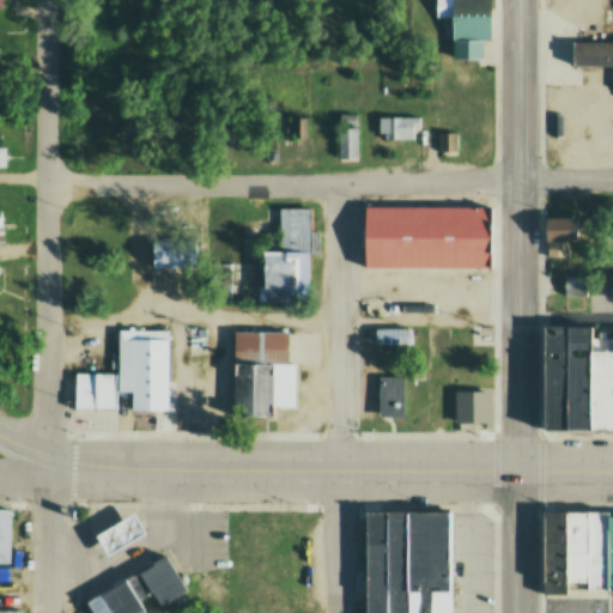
[(0,0),(13,0),(13,23),(0,23),(0,0)]
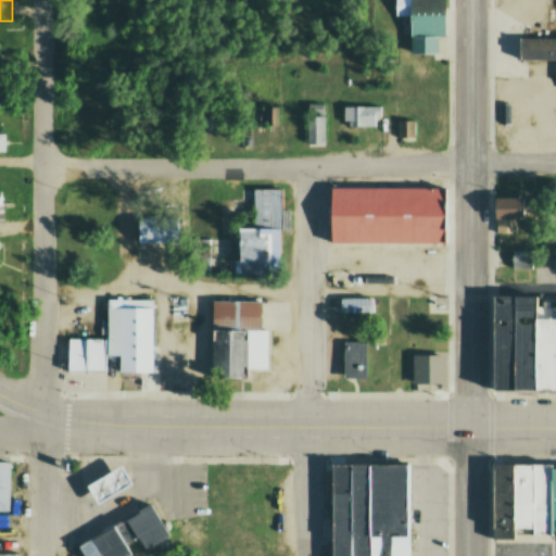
[(394,0),(444,0),(444,35),(438,34),(437,53),(411,53),(412,38),(408,38),(409,16),(394,15),(394,0)]
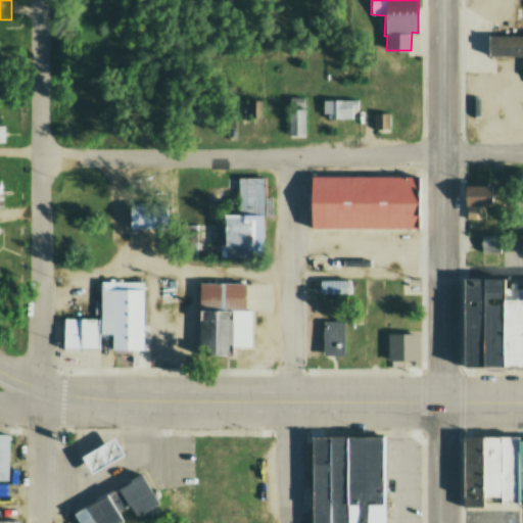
[(487,33),(522,33),(522,56),(487,56),(487,33)]
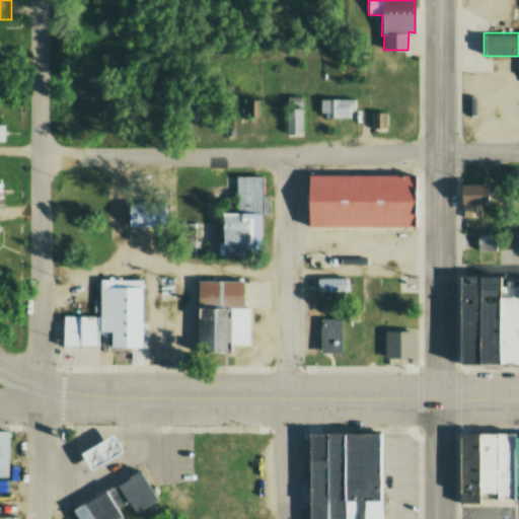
[(244,118),(243,97),(270,95),(271,116),(244,118)]
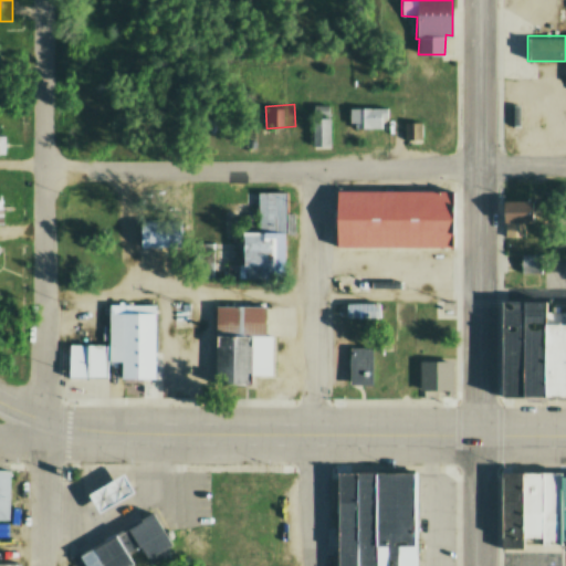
[(311,107),(312,147),(331,146),(331,106),(311,107)]
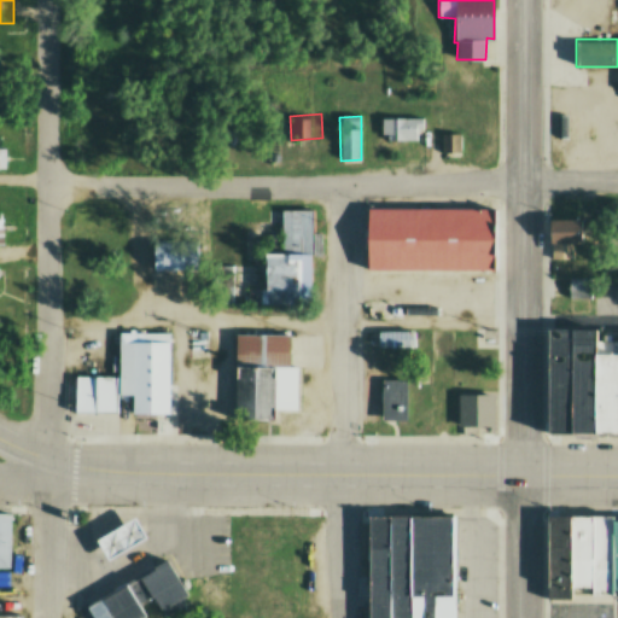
[(383,120),(424,118),(425,141),(384,143),(383,120)]
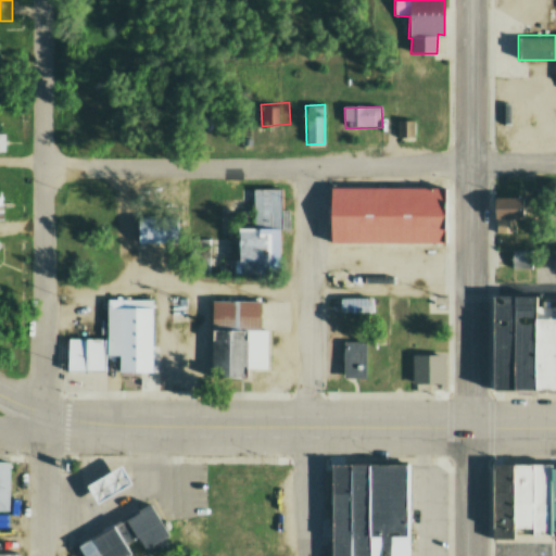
[(394,117),(395,140),(414,140),(414,117),(394,117)]
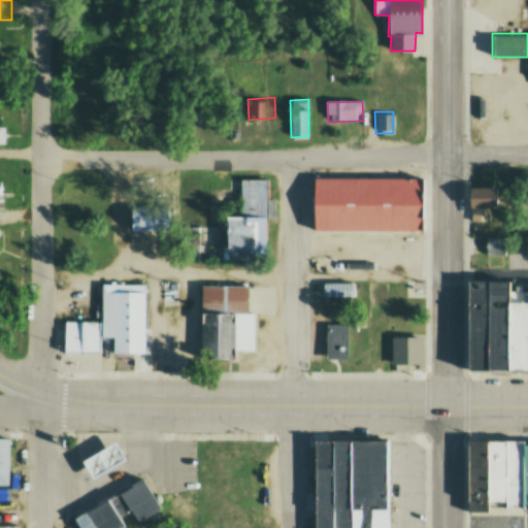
[(312,176),(422,175),(422,232),(314,232),(312,176)]
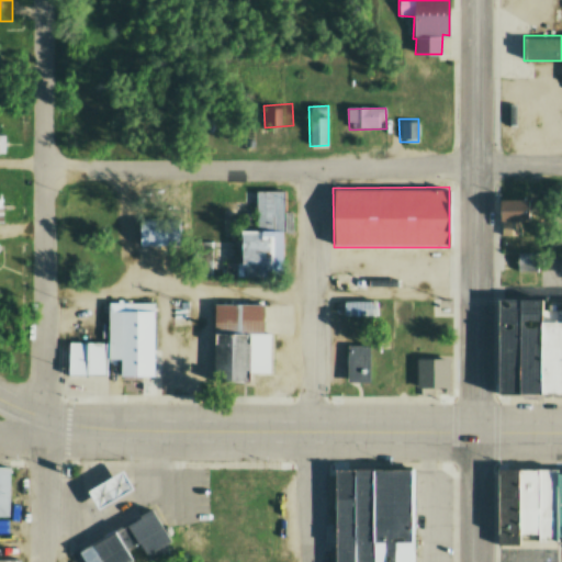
[(256,228),(255,190),(288,189),(289,234),(280,235),(281,271),(240,272),(239,229),(256,228)]
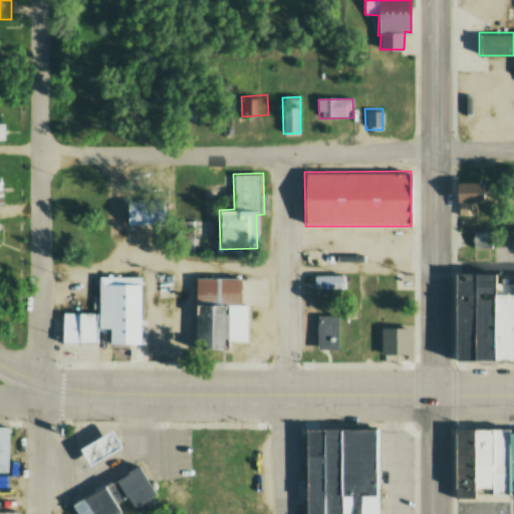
[(460,176),(459,215),(477,215),(477,204),(487,205),(487,176),(460,176)]
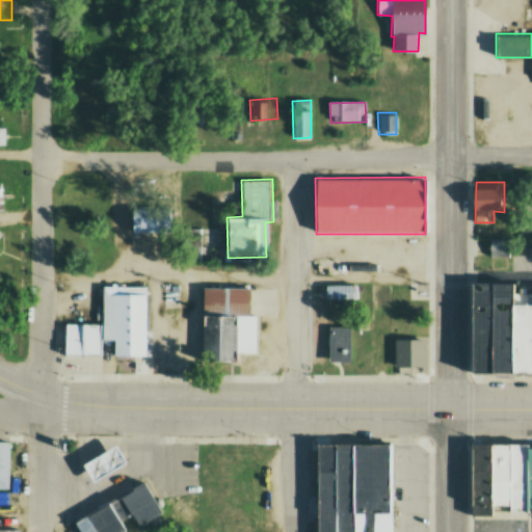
[(132,234),(132,206),(170,206),(170,234),(132,234)]
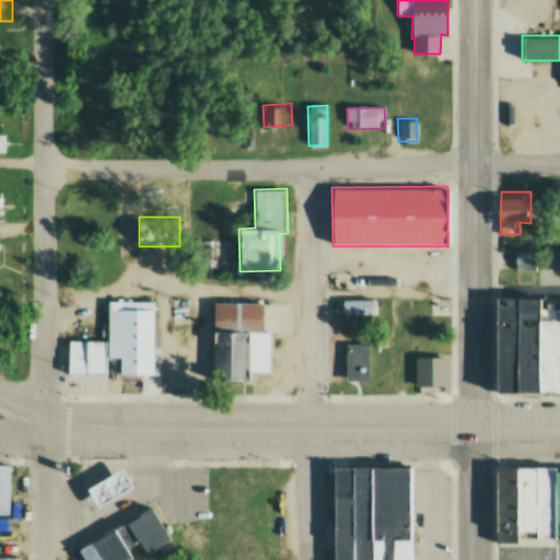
[(511,249),(537,249),(537,272),(511,272),(511,249)]
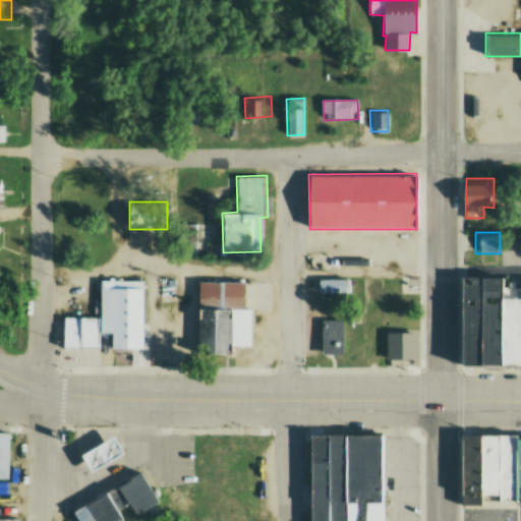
[(462,277),(503,277),(503,295),(520,295),(520,363),(462,363),(462,277)]
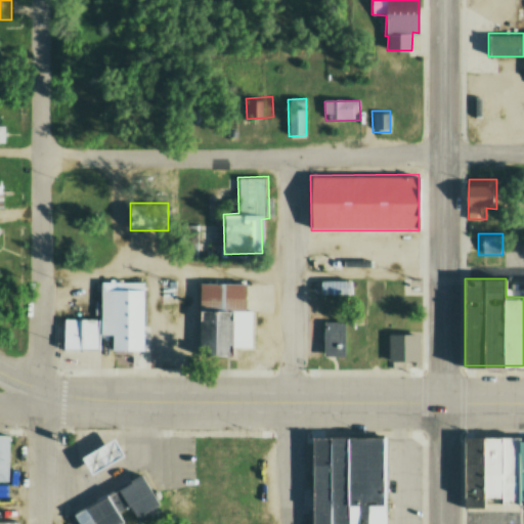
[(319,280),(351,279),(351,296),(320,297),(319,280)]
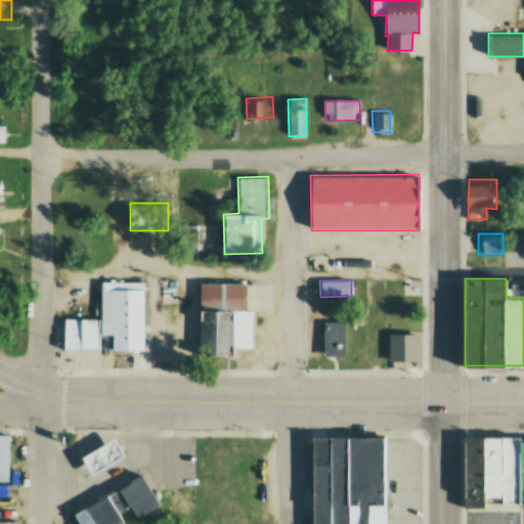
[(101,334),(102,281),(145,281),(143,353),(112,352),(113,334),(101,334)]
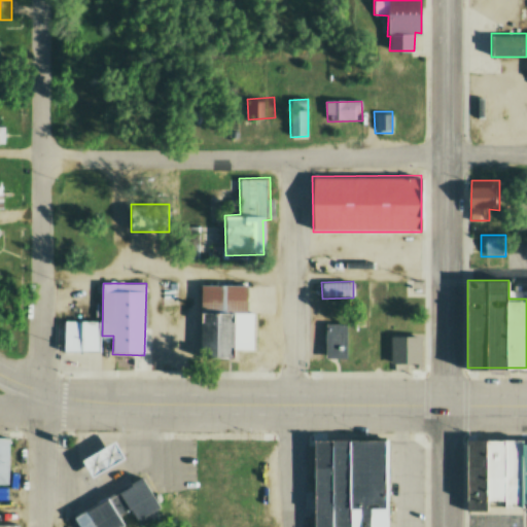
[(201,284),(201,355),(235,355),(235,349),(254,349),(254,310),(247,310),(247,284),(201,284)]
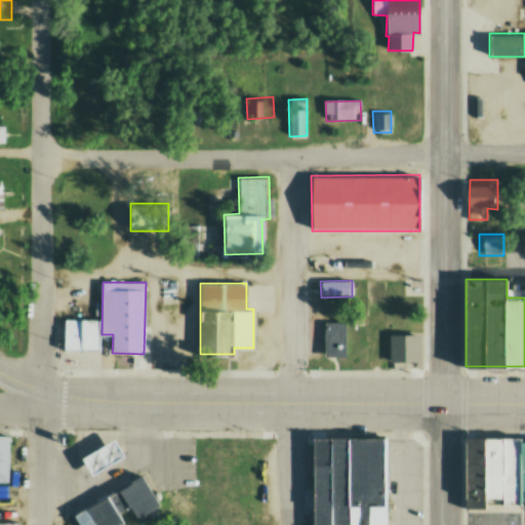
[(63,319),(99,319),(99,335),(99,351),(63,352),(63,319)]
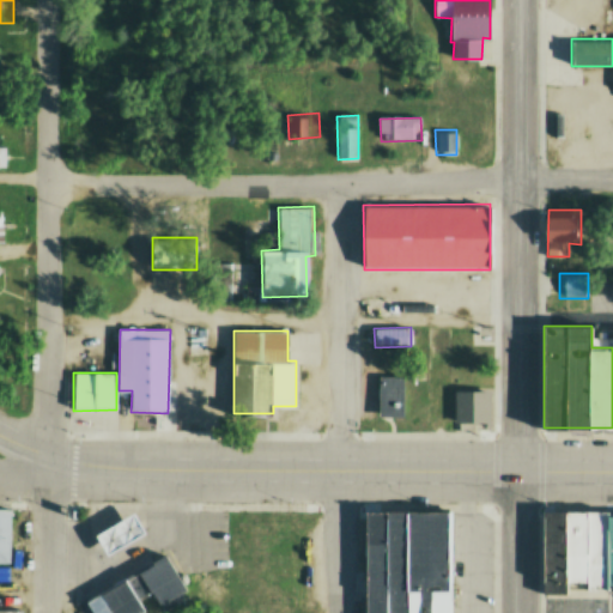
[(378,377),(405,377),(406,416),(380,417),(378,377)]
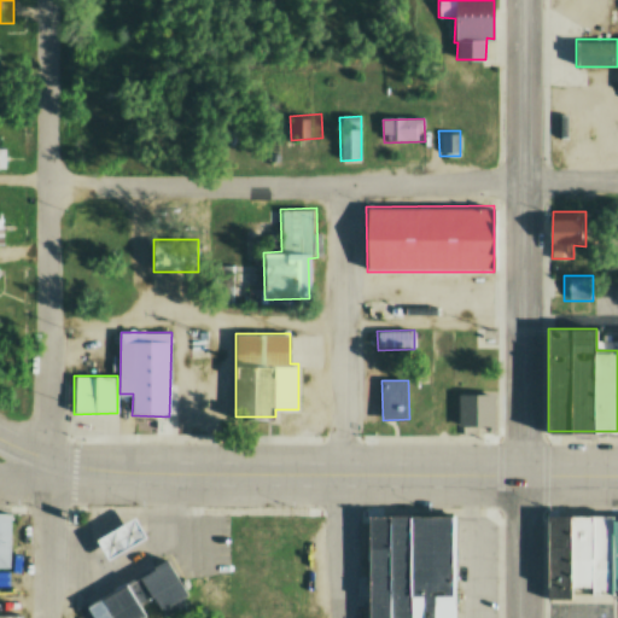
[(459,427),(494,427),(494,392),(459,392),(459,427)]
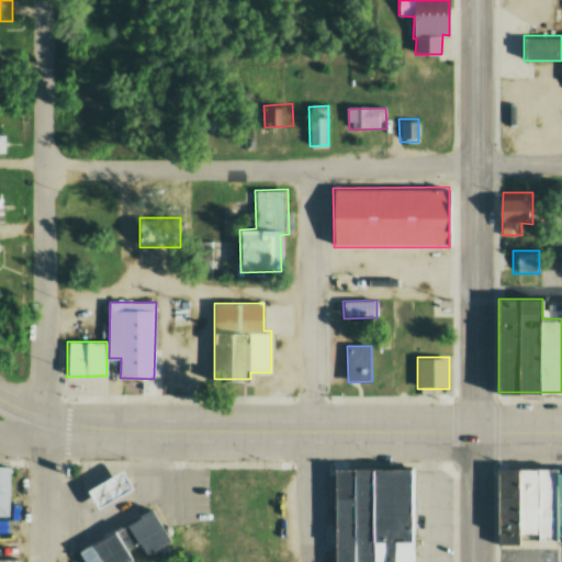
[(0,515),(0,464),(10,465),(9,515),(0,515)]
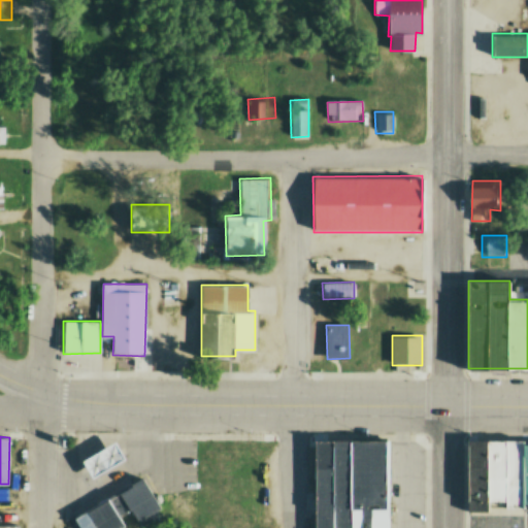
[(467,438),(524,439),(524,442),(527,442),(527,502),(489,502),(489,512),(466,510),(467,438)]
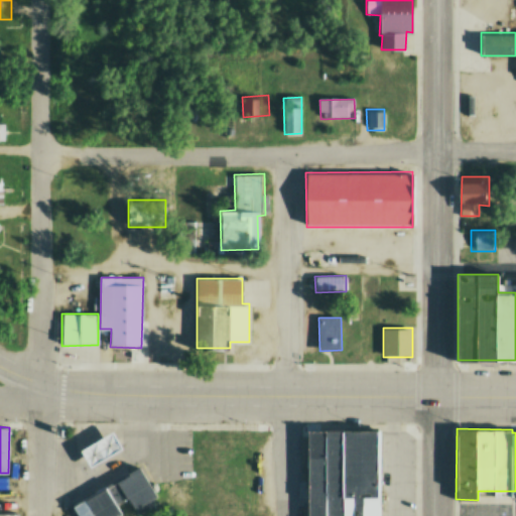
[(307,515),(307,430),(377,430),(377,515),(307,515)]
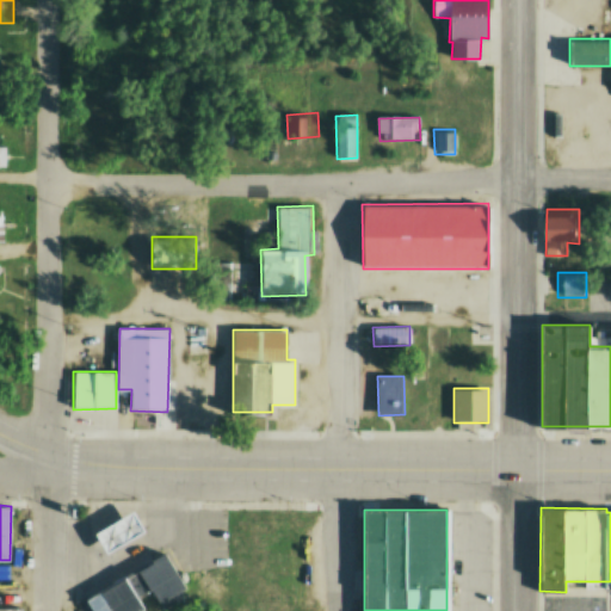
[(140,563),(166,549),(189,588),(162,604),(140,563)]
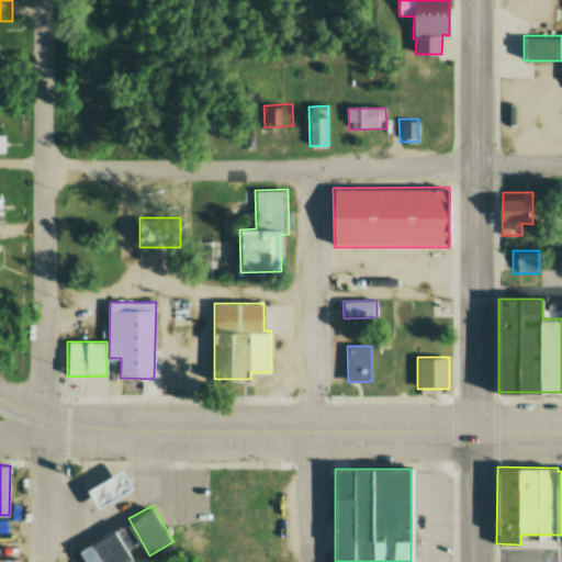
[(80,561),(75,551),(127,520),(139,542),(126,550),(132,559),(125,561),(80,561)]
